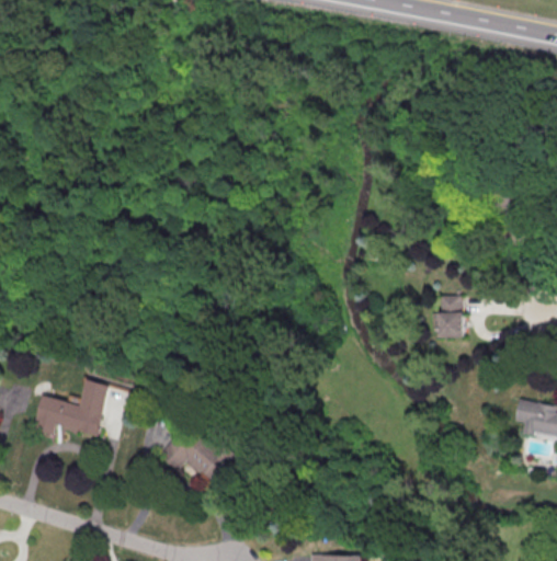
[(435,295),(436,338),(461,338),(459,311),(457,311),(457,295),(435,295)]
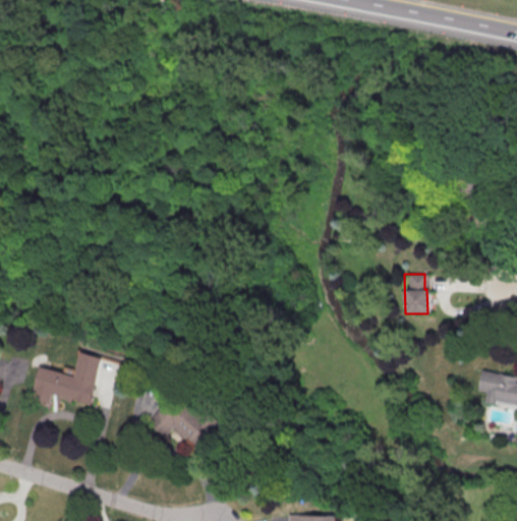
[(101,358),(89,405),(49,394),(46,403),(26,398),(36,366),(72,377),(78,352),(101,358)]
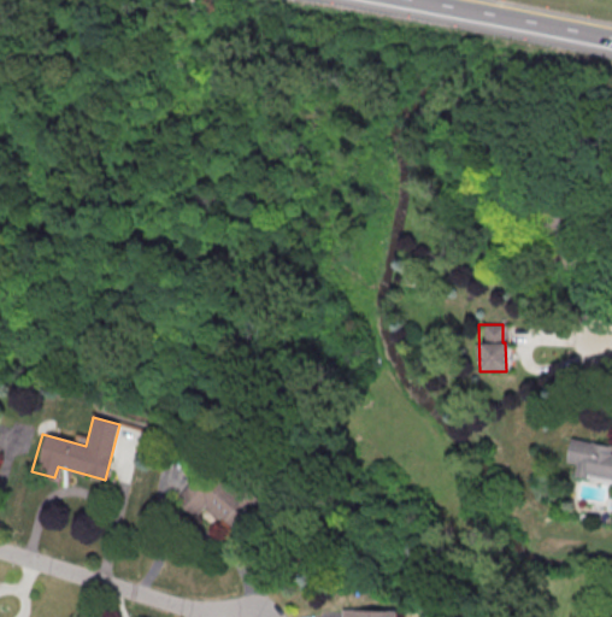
[(566,439),(606,446),(605,453),(611,454),(611,480),(583,475),(582,479),(570,476),(572,463),(563,460),(566,439)]
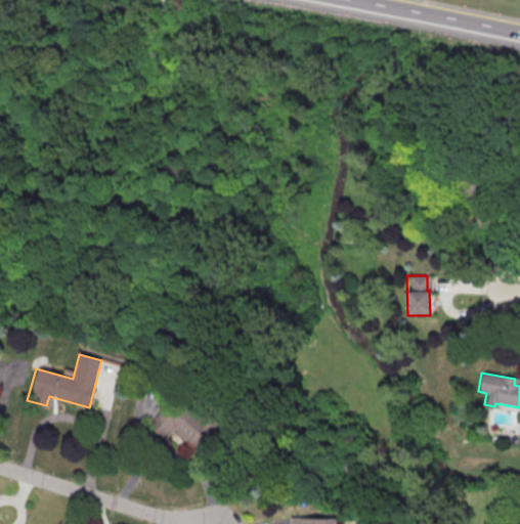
[(152,425),(168,439),(176,430),(201,452),(221,429),(180,392),(152,425)]
